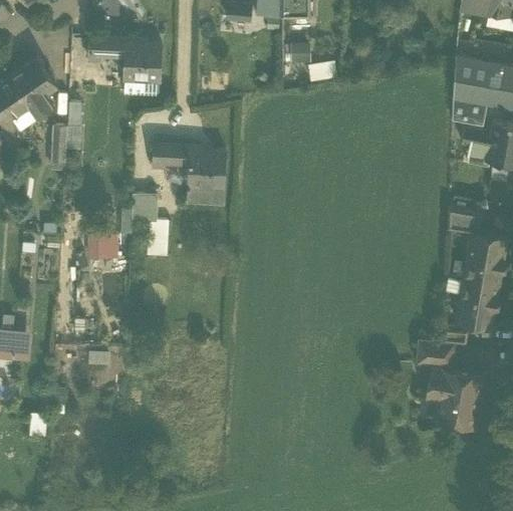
[(279,0),(255,0),(254,15),(279,17),(279,0)]
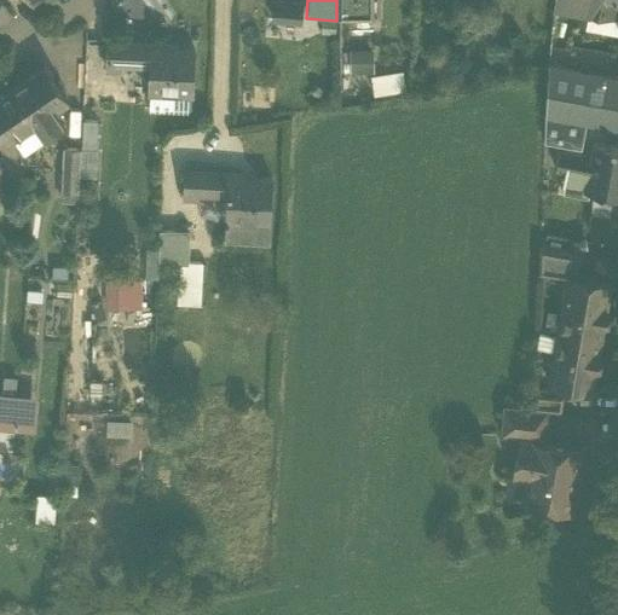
[(371,0),(336,0),(338,21),(371,21),(371,0)]
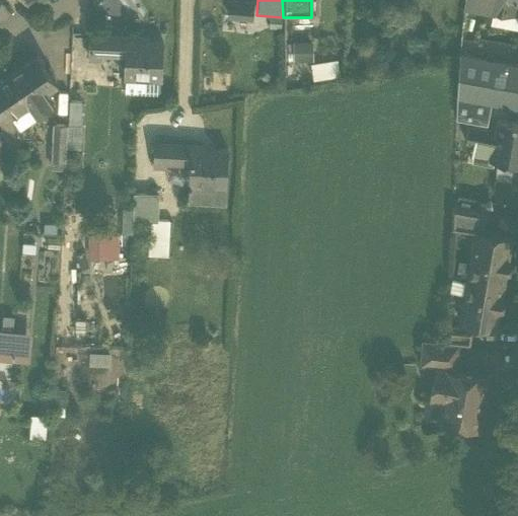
[(490,0),(464,0),(464,6),(489,10),(490,0)]
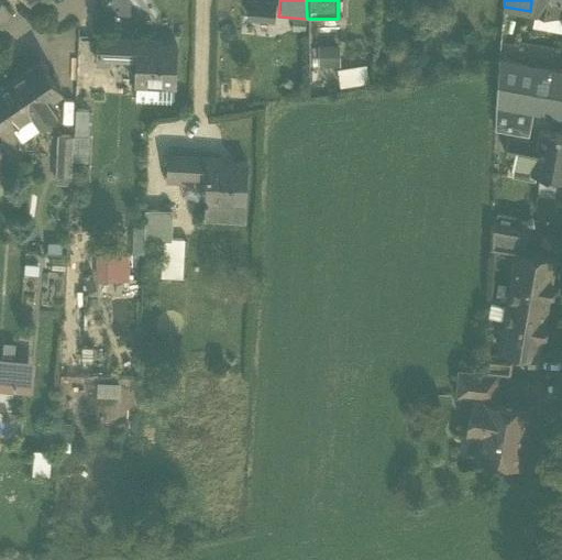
[(561,0),(531,0),(530,11),(555,17),(557,10),(561,10),(561,29),(561,0)]
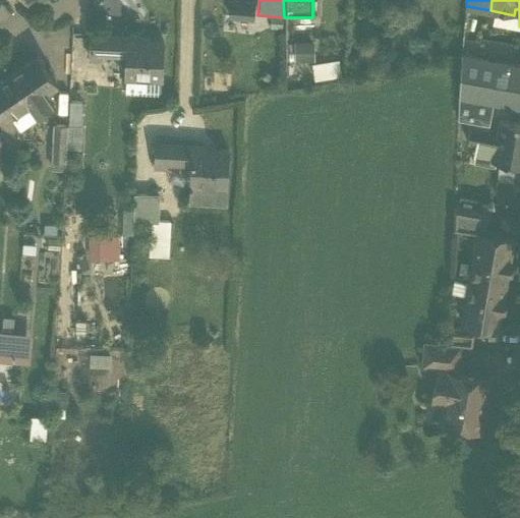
[(254,5),(230,2),(228,19),(252,21),(254,5)]
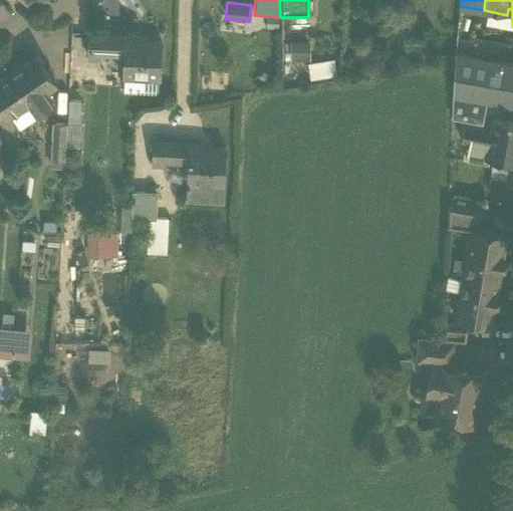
[(113,39),(88,38),(87,60),(99,60),(99,54),(113,55),(113,39)]
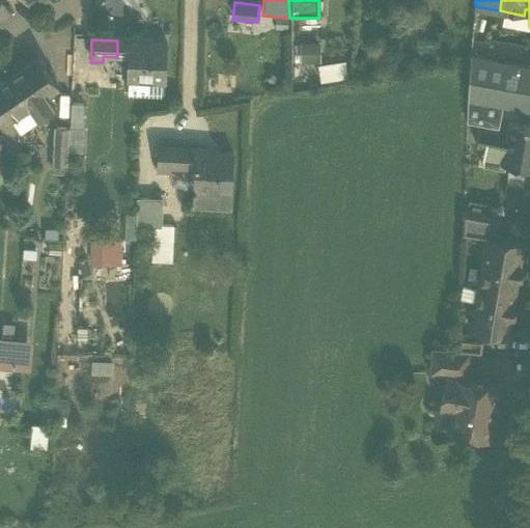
[(166,46),(141,45),(141,42),(117,40),(117,57),(128,57),(127,82),(128,82),(128,80),(163,81),(163,83),(164,83),(166,46)]
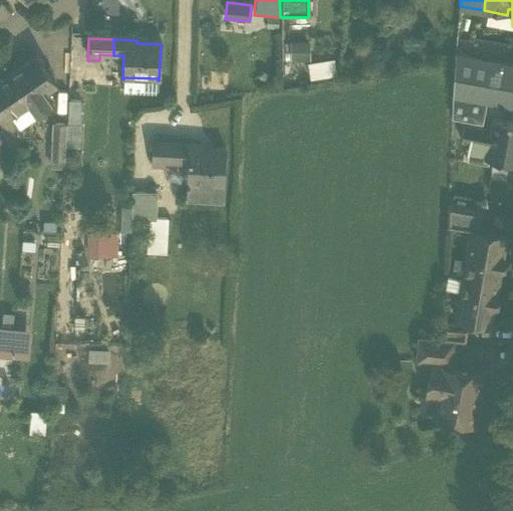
[(290,41),(290,60),(309,60),(309,41),(290,41)]
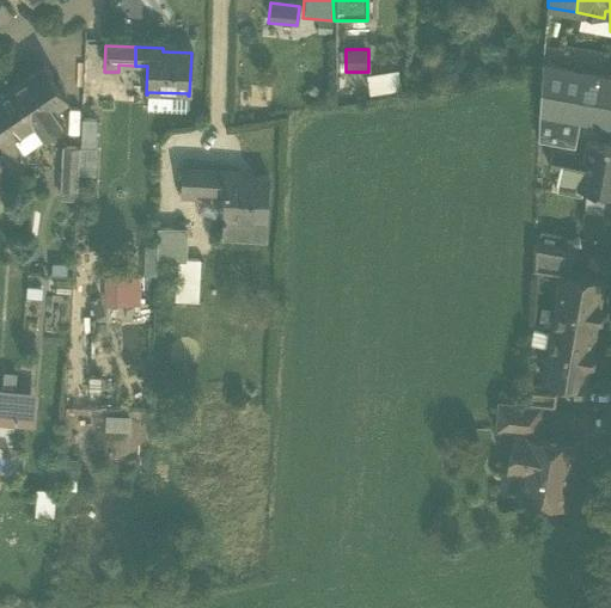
[(602,75),(541,65),(538,115),(563,120),(592,126),(602,75)]
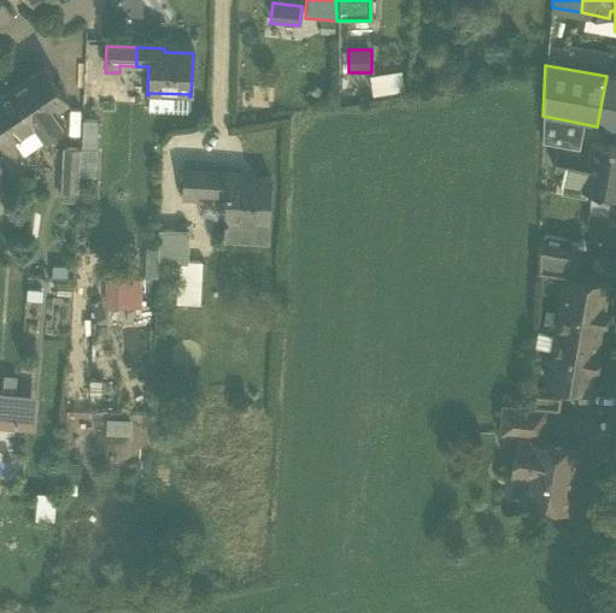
[(44,69),(10,92),(42,139),(62,125),(53,113),(68,104),(44,69)]
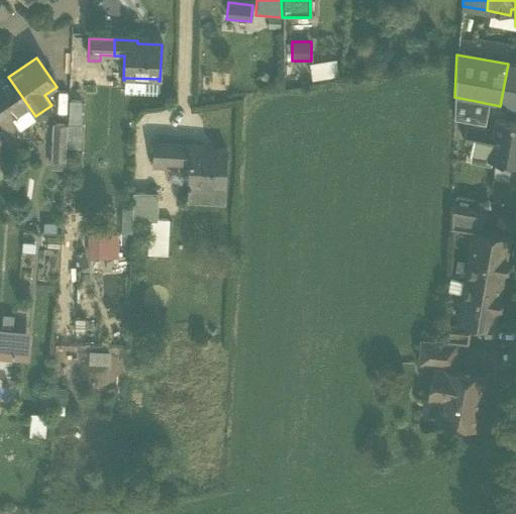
[(311,82),(338,78),(335,62),(309,65),(311,82)]
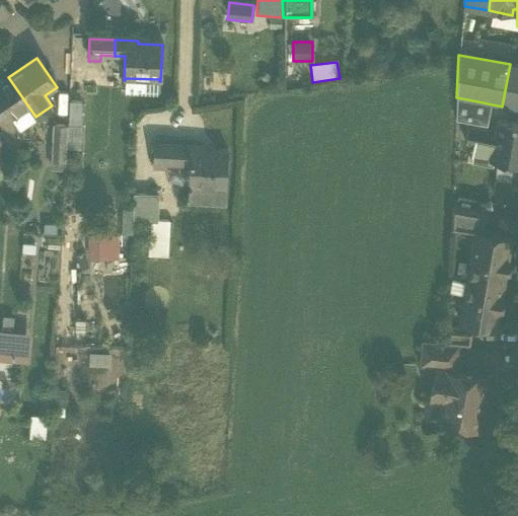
[(517,65),(510,64),(502,106),(517,108),(517,65)]
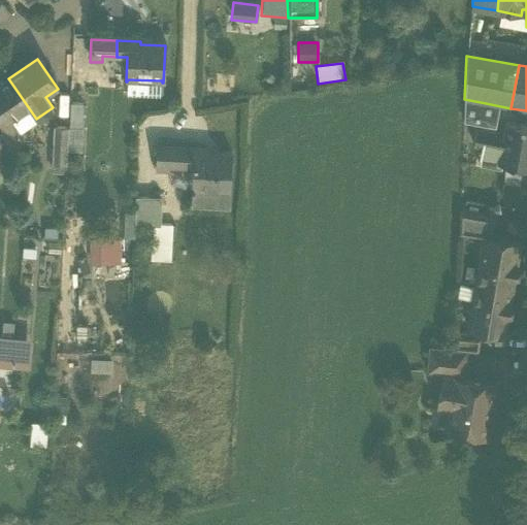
[(36,119),(8,78),(0,84),(0,125),(1,127),(13,119),(21,129),(32,121),(33,122),(36,119)]
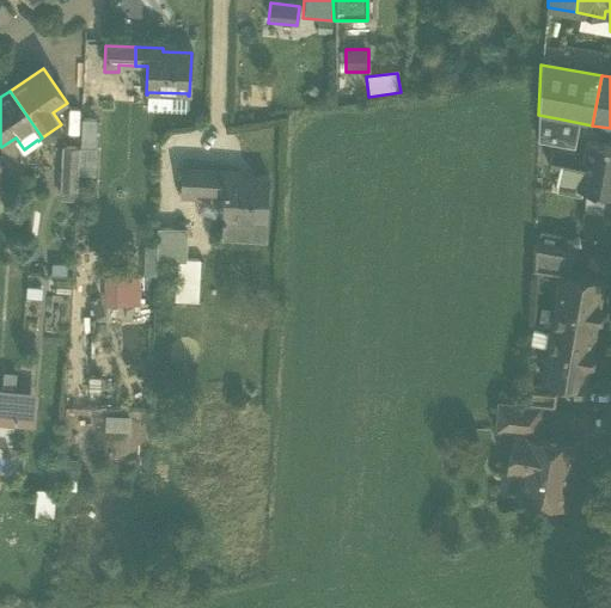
[(563,120),(538,115),(538,131),(562,134),(563,120)]
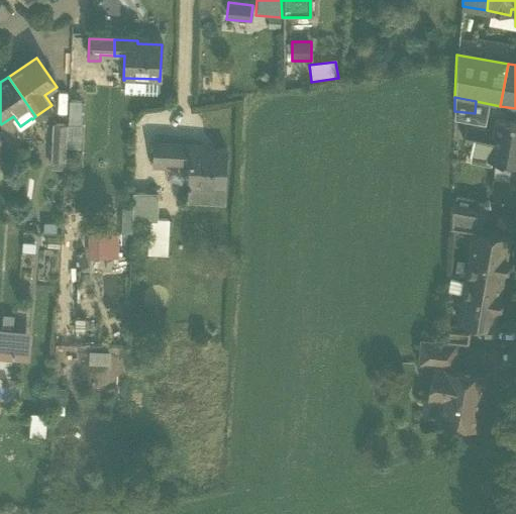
[(81,124),(81,101),(69,101),(69,123),(81,124)]
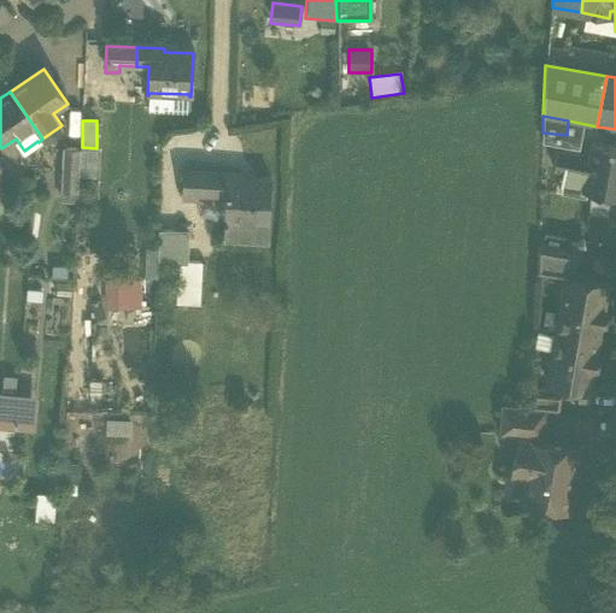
[(567,135),(543,133),(541,151),(557,153),(557,152),(564,153),(567,135)]
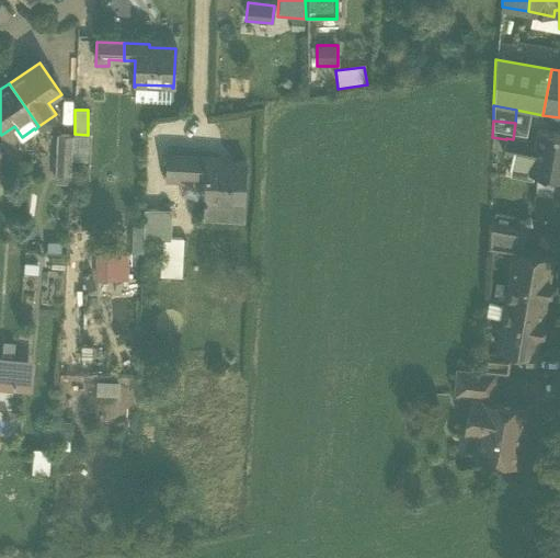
[(559,135),(537,131),(528,173),(559,179),(559,135)]
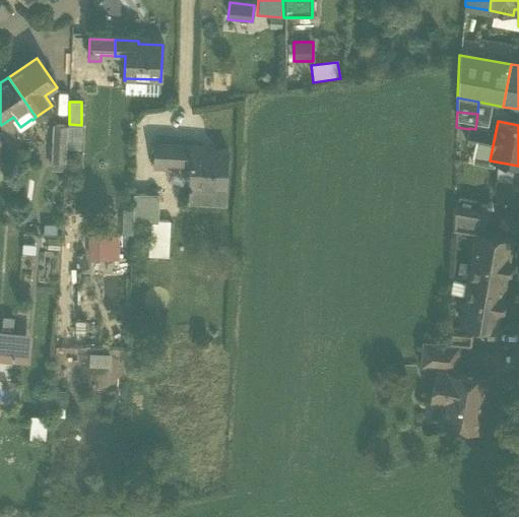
[(67,127),(52,126),(50,163),(65,164),(67,127)]
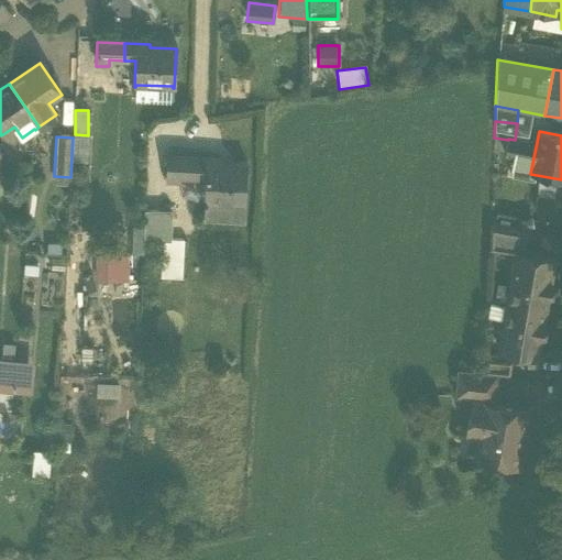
[(246,166),(220,165),(220,162),(167,158),(166,183),(179,184),(179,177),(206,178),(205,204),(205,205),(204,221),(243,222),(246,166)]
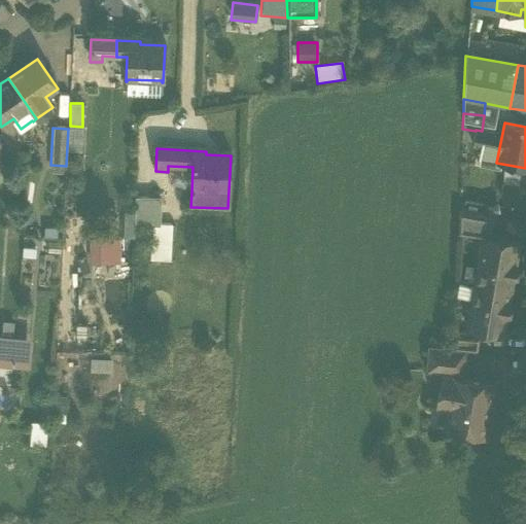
[(161,199),(135,199),(134,226),(151,226),(160,226),(161,199)]
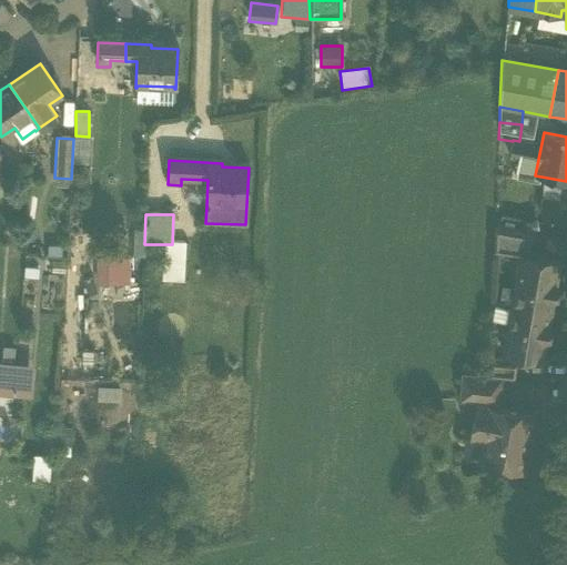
[(532,234),(494,228),(493,252),(520,256),(520,255),(527,256),(532,234)]
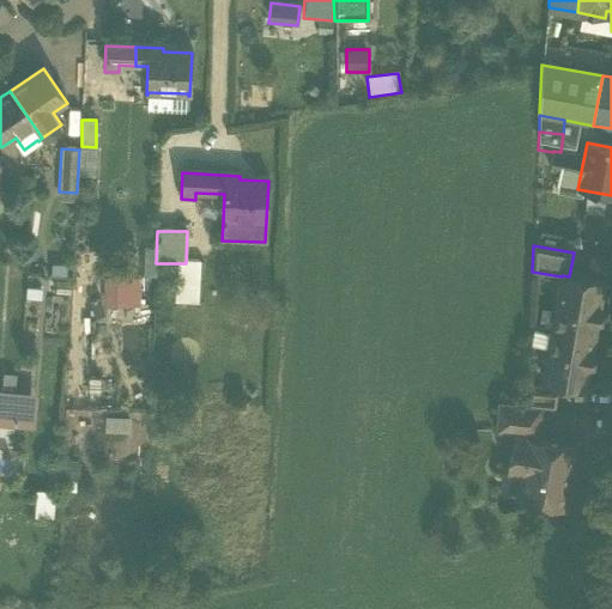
[(186,263),(176,263),(173,304),(199,305),(201,263),(186,263)]
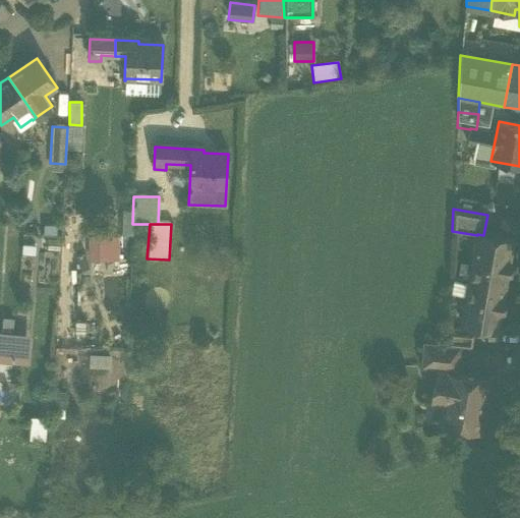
[(483,235),(477,234),(477,235),(469,280),(503,285),(505,276),(510,272),(511,264),(508,259),(511,240),(483,235)]
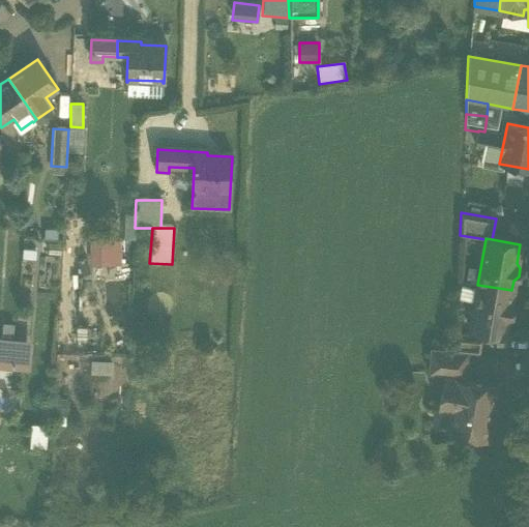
[(121,239),(89,239),(89,265),(121,265),(121,239)]
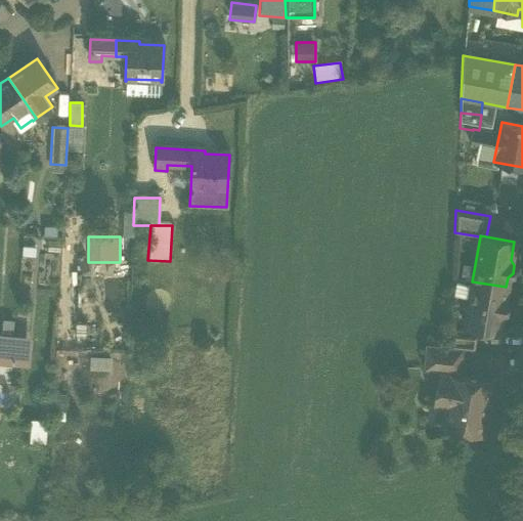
[(506,287),(472,281),(465,323),(498,330),(502,313),(506,310),(508,302),(505,297),(506,287)]
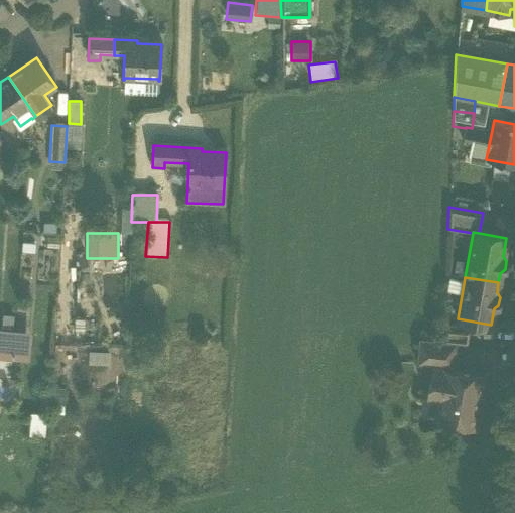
[(469,330),(443,327),(442,341),(456,342),(467,343),(469,330)]
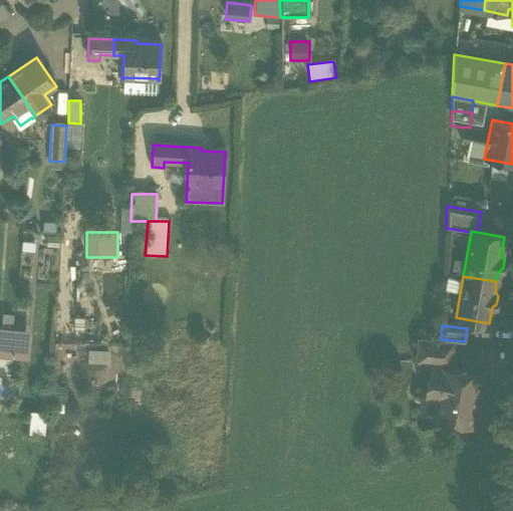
[(21,334),(0,331),(0,351),(20,353),(21,334)]
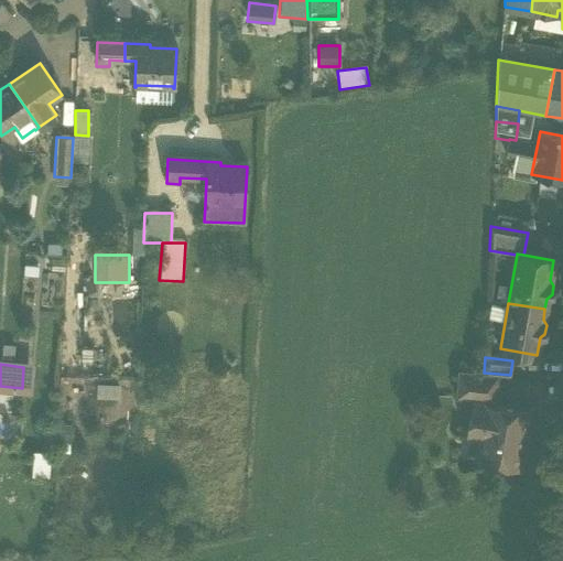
[(484,373),(456,370),(455,398),(496,402),(498,374),(484,373)]
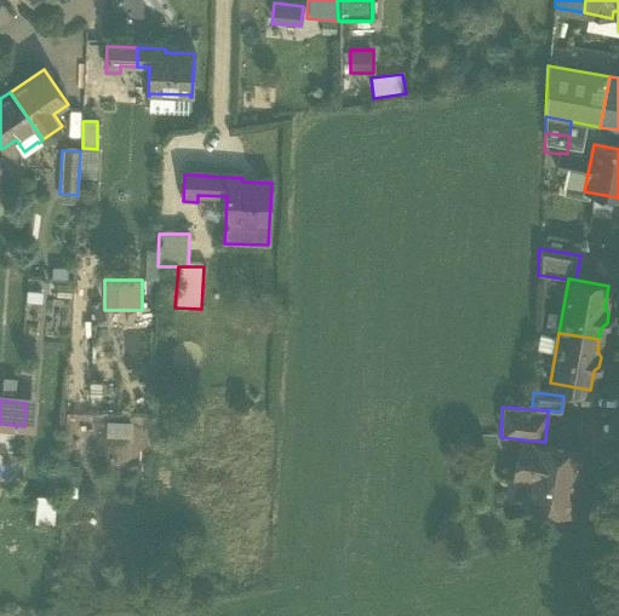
[(580,453),(521,443),(515,476),(528,478),(523,504),(571,512),(580,453)]
